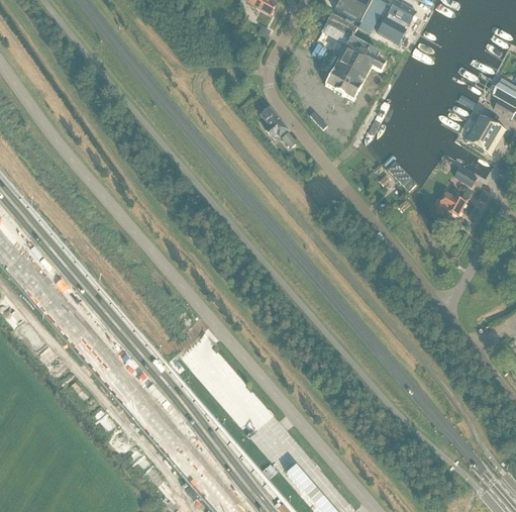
[(269,13),(275,2),(272,0),(245,0),(269,13)]
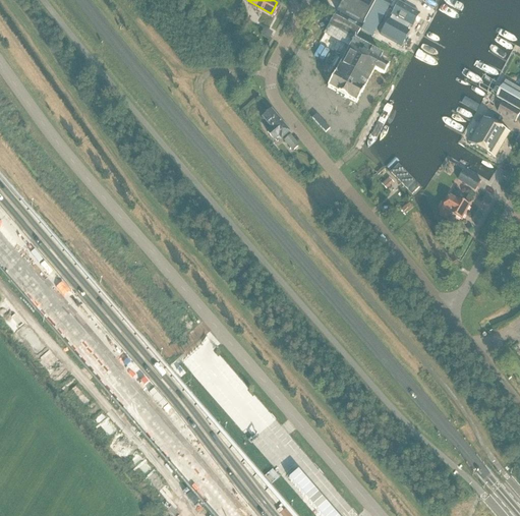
[(339,0),(335,7),(361,21),(372,0),(339,0)]
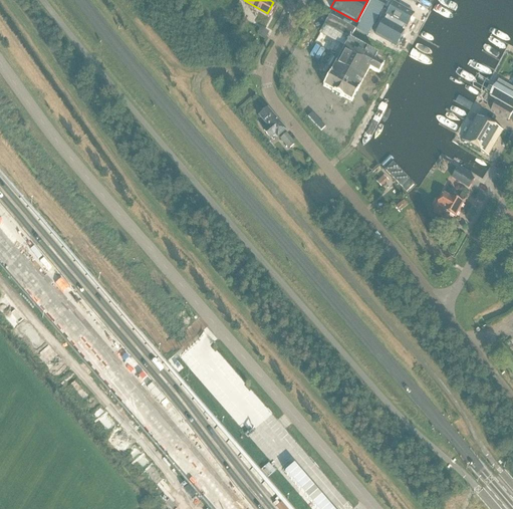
[(363,52),(368,41),(325,19),(313,39),(338,52),(329,68),(322,81),(331,86),(330,87),(341,93),(341,92),(350,97),(357,83),(367,64),(377,69),(381,61),(363,52)]
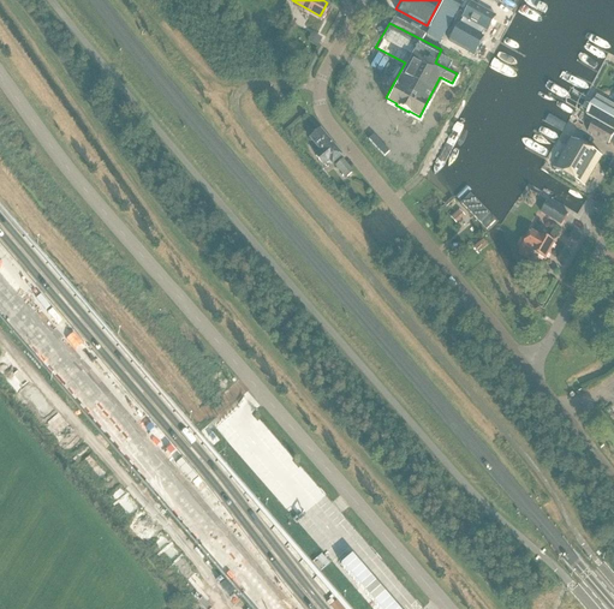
[(585,111),(613,125),(613,107),(592,96),(585,111)]
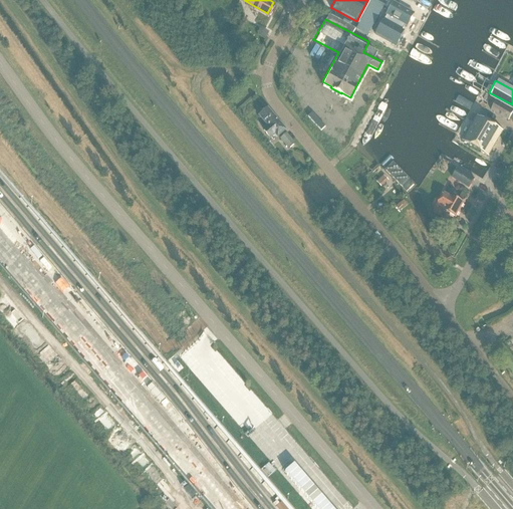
[(495,97),(490,106),(508,116),(512,107),(495,97)]
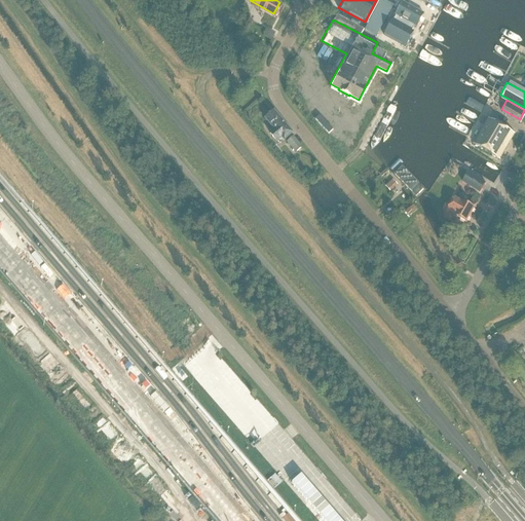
[(279,133),(283,136),(290,128),(272,108),(264,114),(273,125),(268,129),(275,137),(279,133)]
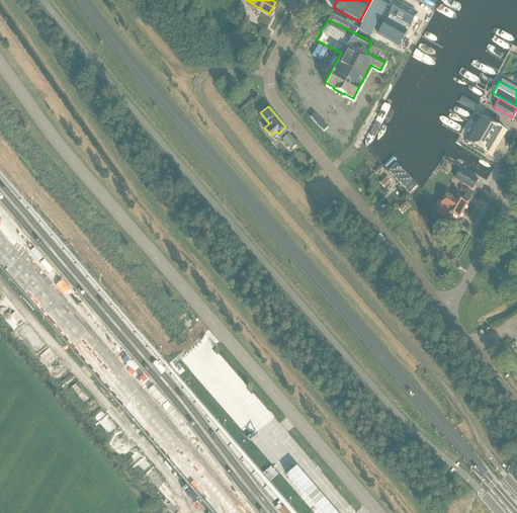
[(480,112),(465,137),(491,153),(506,127),(480,112)]
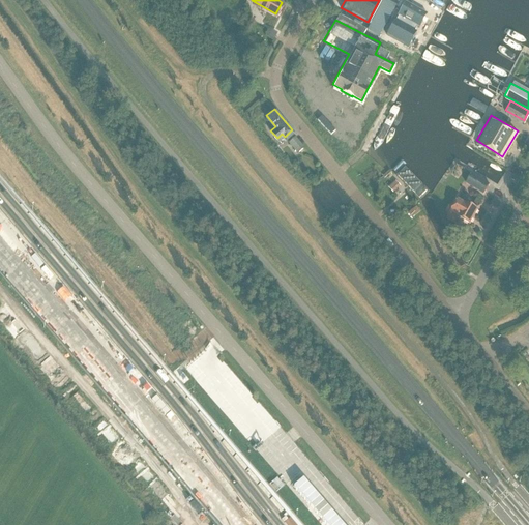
[(287,138),(296,149),(302,144),(294,133),(287,138)]
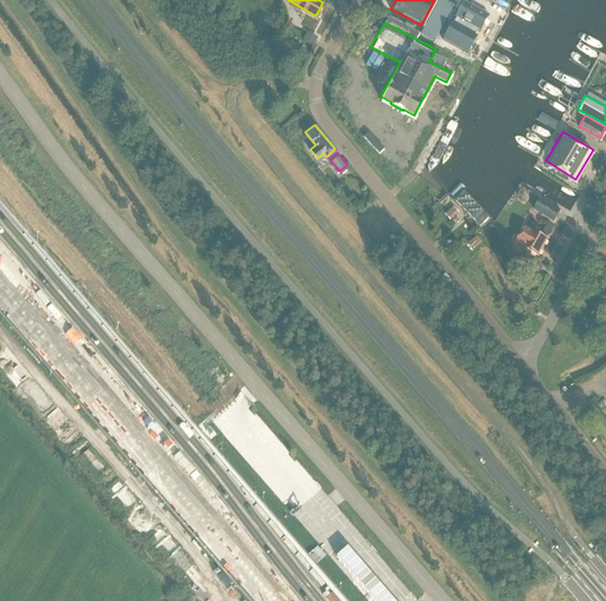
[(460,184),(452,193),(480,223),(490,213),(460,184)]
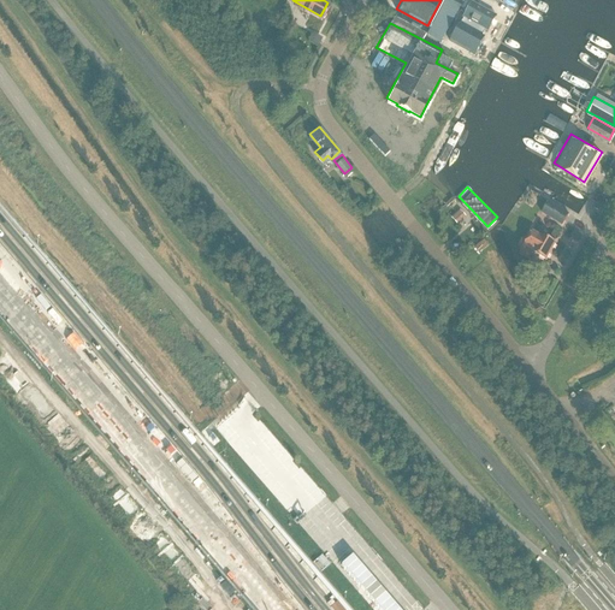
[(540,208),(561,220),(568,209),(548,196),(540,208)]
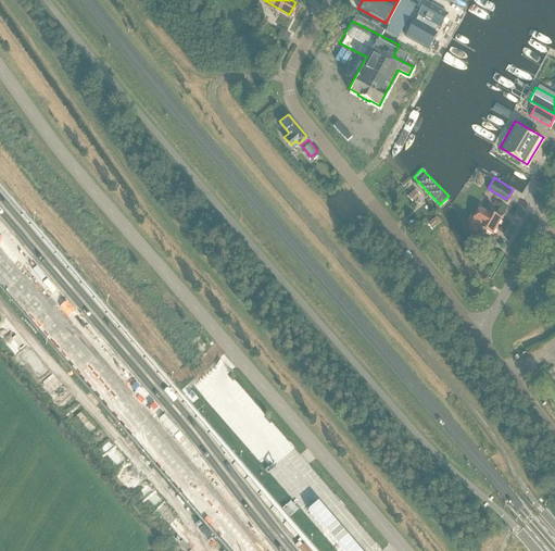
[(419,190),(414,185),(406,191),(411,197),(419,190)]
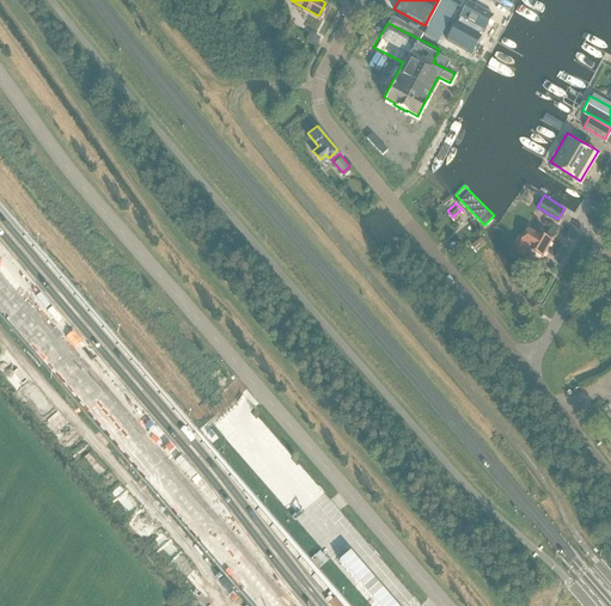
[(554,226),(549,224),(544,232),(545,233),(549,236),(554,226)]
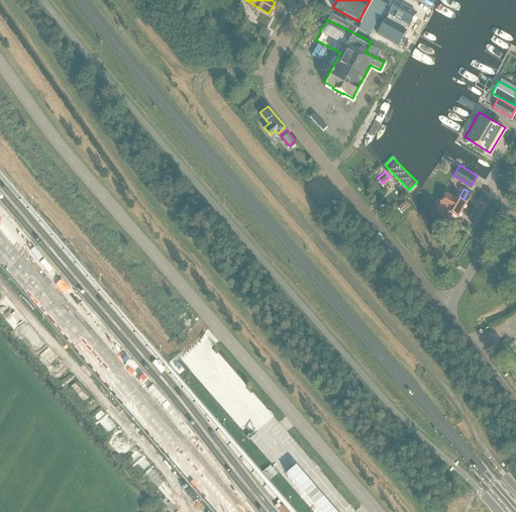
[(446,208),(457,214),(466,200),(454,194),(453,195),(445,190),(438,202),(446,207),(446,208)]
